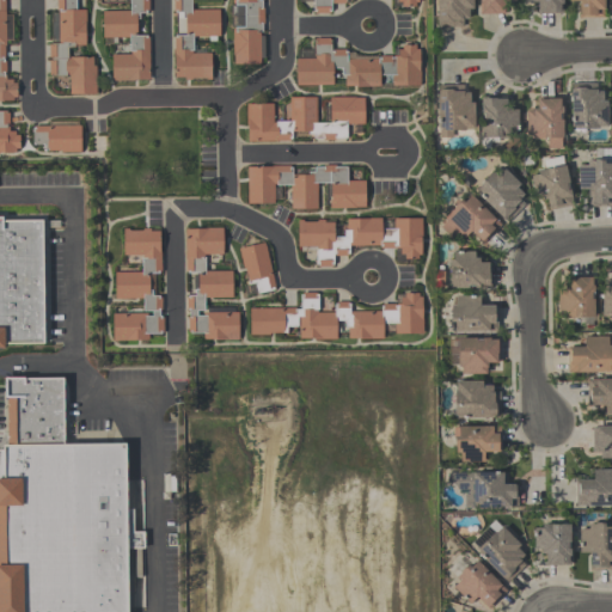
[(0,102),(0,0),(5,0),(5,11),(6,46),(4,46),(5,57),(2,57),(2,59),(4,59),(4,60),(6,60),(6,72),(4,72),(5,74),(6,74),(6,79),(12,79),(12,83),(17,83),(17,97),(13,97),(13,101),(2,101),(2,102),(0,102)]
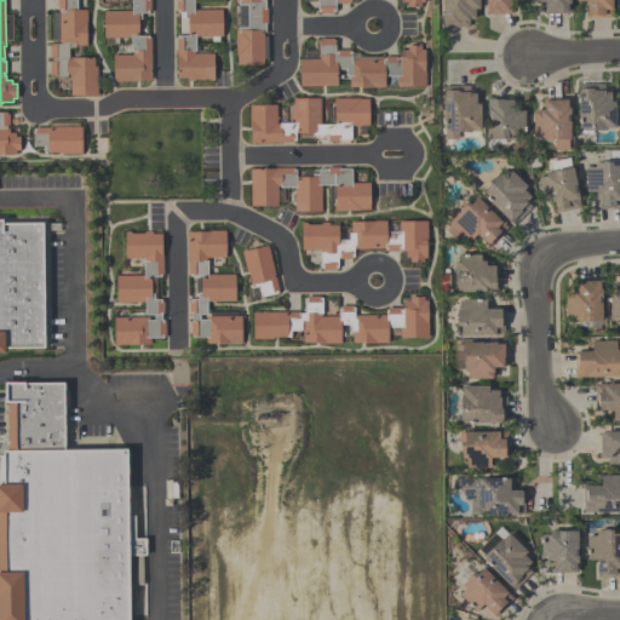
[(76,0),(78,10),(86,10),(87,33),(86,33),(86,46),(75,46),(75,47),(68,47),(68,58),(93,57),(95,67),(97,67),(97,96),(70,96),(70,78),(50,78),(50,61),(51,61),(51,58),(50,58),(50,45),(51,45),(51,42),(59,42),(59,41),(51,41),(51,12),(59,12),(59,10),(57,10),(57,0),(76,0)]
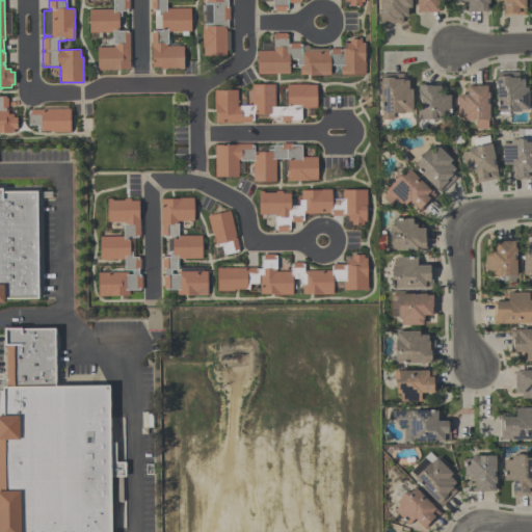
[(130,70),(116,70),(98,70),(98,47),(113,47),(113,45),(112,45),(112,32),(89,32),(89,9),(113,9),(113,0),(129,0),(129,9),(128,9),(128,11),(122,11),(122,16),(118,16),(118,30),(128,30),(128,31),(130,31),(130,70)]
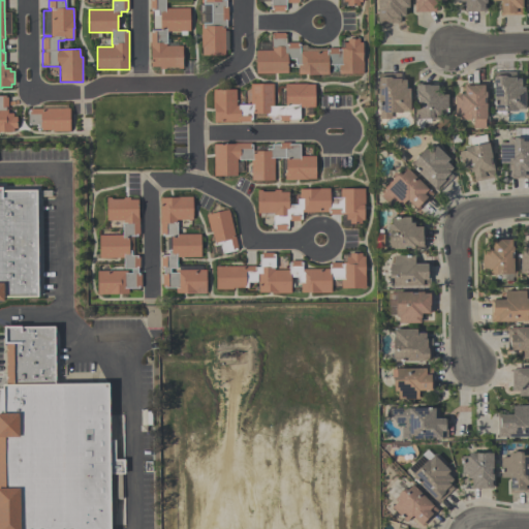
[(186,35),(181,35),(181,31),(166,31),(166,43),(166,45),(183,45),(183,68),(178,68),(178,67),(177,67),(166,67),(166,68),(165,68),(165,69),(159,69),(159,66),(151,66),(151,49),(150,49),(150,31),(151,31),(151,30),(160,30),(160,28),(153,28),(153,10),(151,10),(151,9),(150,9),(150,0),(165,0),(165,7),(189,7),(190,31),(186,31),(186,35)]
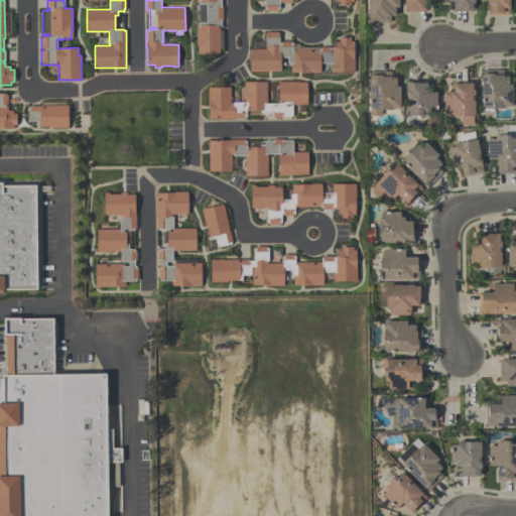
[(221,0),(221,6),(222,6),(222,20),(221,20),(221,26),(219,26),(220,30),(223,30),(223,49),(220,49),(220,53),(197,53),(197,46),(197,24),(198,24),(198,22),(195,23),(195,4),(198,4),(198,3),(196,3),(196,0),(221,0)]
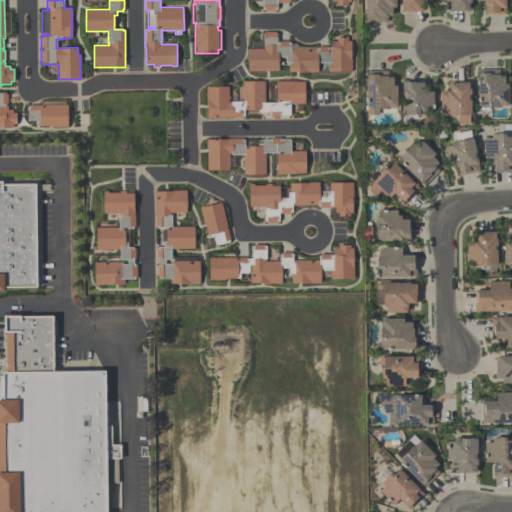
[(350,0),(350,2),(348,2),(348,5),(336,5),(336,2),(333,2),(333,0),(289,0),(289,1),(288,1),(288,3),(278,3),(278,1),(276,1),(276,10),(275,10),(275,11),(263,11),(263,10),(262,10),(262,1),(250,1),(250,0),(350,0)]
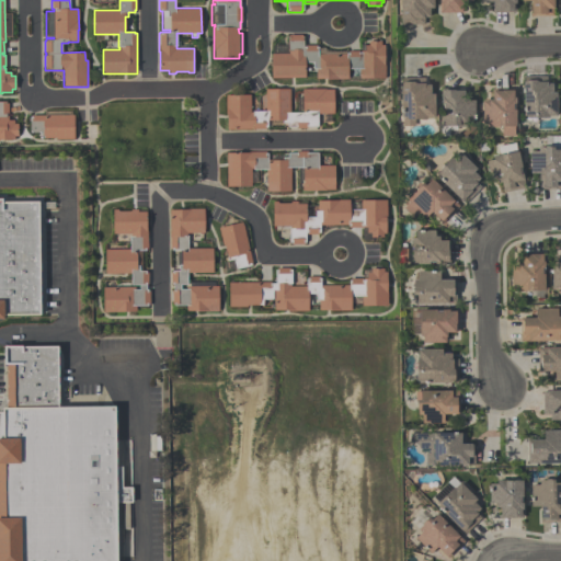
[(433,0),(433,8),(430,8),(430,16),(424,16),(424,24),(401,24),(401,21),(400,21),(400,0),(433,0)]
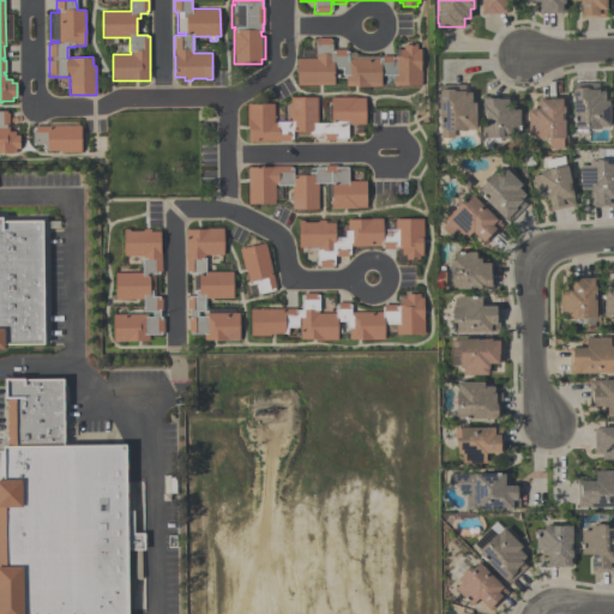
[(506,0),(506,13),(481,13),(481,0),(506,0)]
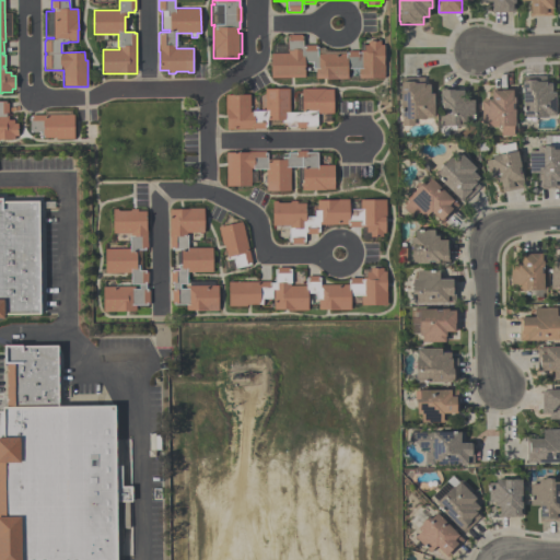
[(514,0),(514,12),(492,12),(492,1),(488,1),(488,0),(514,0)]
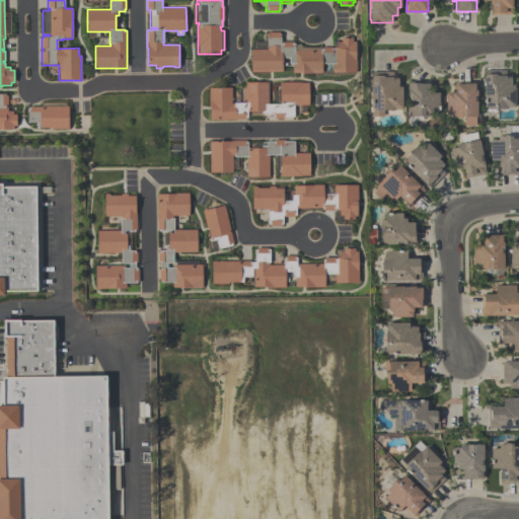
[(512,0),(512,14),(491,14),(491,12),(492,12),(492,0),(512,0)]
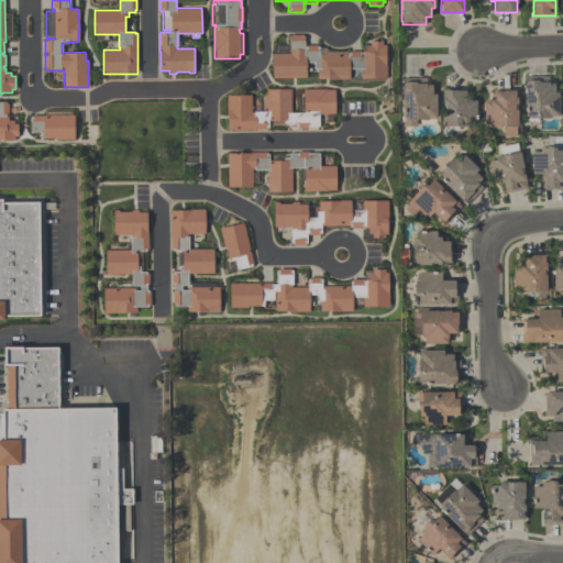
[(386,78),(361,79),(361,69),(350,69),(350,79),(329,79),(329,78),(317,78),(317,68),(315,68),(315,63),(306,63),(307,78),(273,78),(272,54),(289,54),(289,51),(288,51),(288,36),(290,36),(290,35),(304,35),(304,36),(305,36),(305,47),(306,47),(306,45),(318,45),(318,47),(319,47),(319,54),(348,54),(348,53),(350,53),(350,52),(361,52),(361,53),(362,53),(362,52),(363,52),(363,45),(370,45),(370,42),(383,42),(383,45),(386,45),(386,78)]
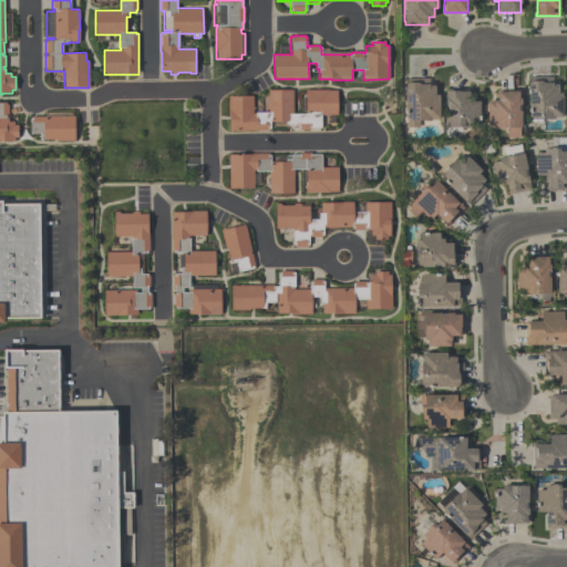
[(558,84),(558,93),(562,93),(563,117),(555,117),(555,119),(531,120),(531,117),(529,117),(528,76),(553,76),(553,84),(558,84)]
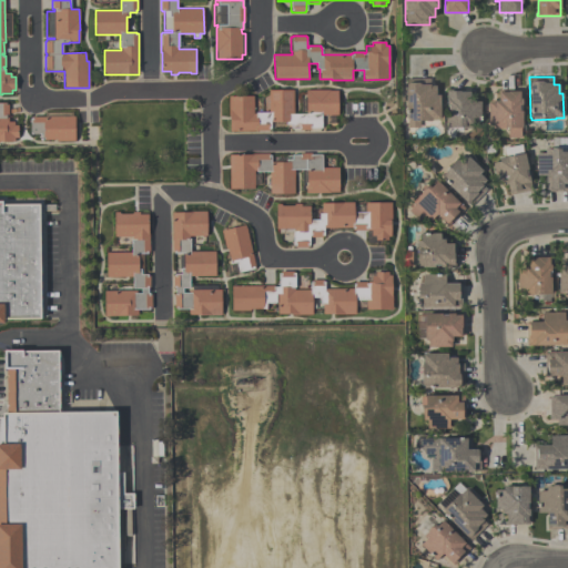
[(406,79),(429,79),(429,85),(435,85),(435,94),(439,94),(439,119),(432,119),(432,121),(419,121),(419,128),(407,128),(407,119),(406,119),(406,79)]
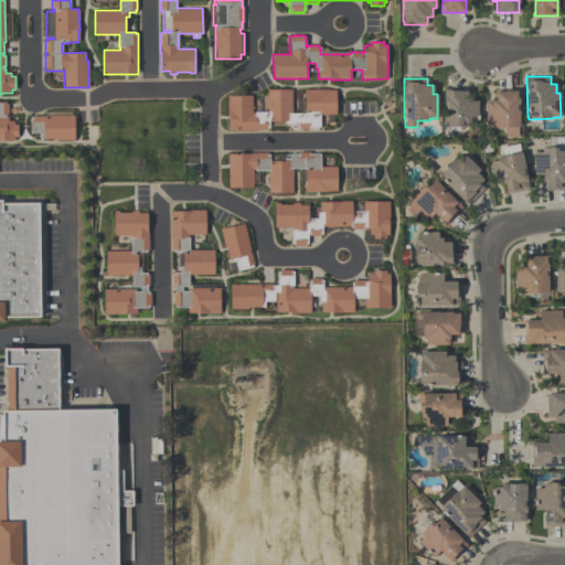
[(444,88),(467,88),(467,99),(471,99),(471,100),(478,100),(478,126),(460,126),(460,130),(452,130),(452,137),(444,137),(444,126),(445,126),(445,110),(447,110),(447,104),(444,104),(444,88)]
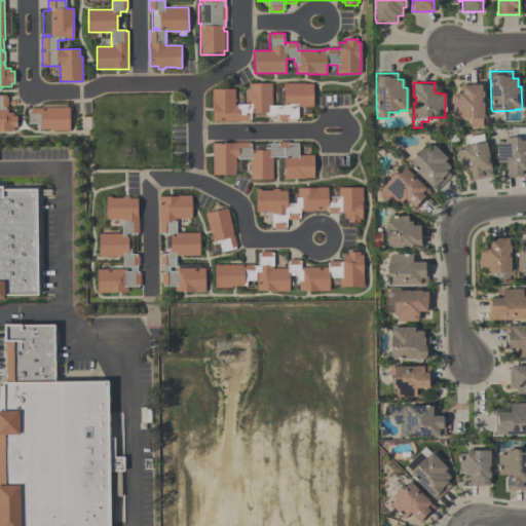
[(213,121),(213,108),(212,108),(212,89),(234,88),(234,105),(236,105),(236,104),(249,104),(249,83),(271,83),(272,105),(284,105),(284,83),(305,83),(313,83),(313,107),(298,107),(298,118),(288,118),(288,120),(277,120),(277,118),(269,118),(269,115),(265,115),(265,113),(251,113),(251,119),(249,119),(249,121),(213,121)]
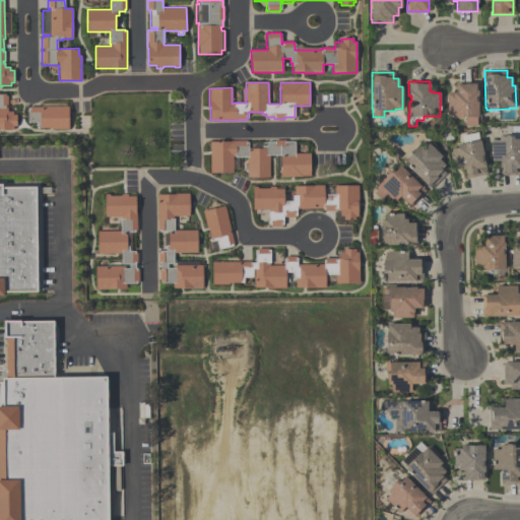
[(477,82),(477,95),(475,96),(475,102),(477,102),(477,117),(476,117),(476,126),(465,126),(465,117),(463,117),(463,118),(454,118),(454,114),(447,114),(447,92),(453,92),(457,92),(457,82),(477,82)]
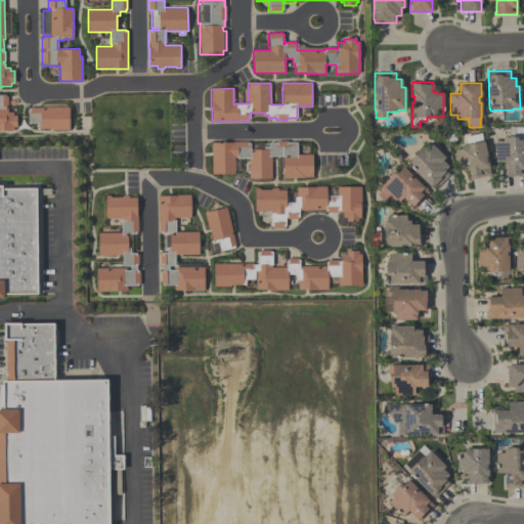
[(13,130),(0,130),(0,95),(6,95),(6,96),(7,96),(7,106),(6,106),(6,107),(7,107),(7,113),(13,113),(13,116),(16,116),(16,127),(13,127),(13,130)]
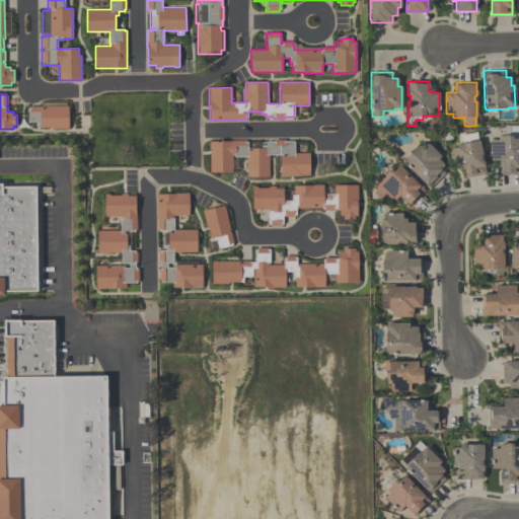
[(68,105),(68,129),(52,129),(52,128),(38,128),(38,122),(35,122),(35,123),(29,123),(29,122),(27,122),(27,107),(28,107),(28,106),(68,105)]
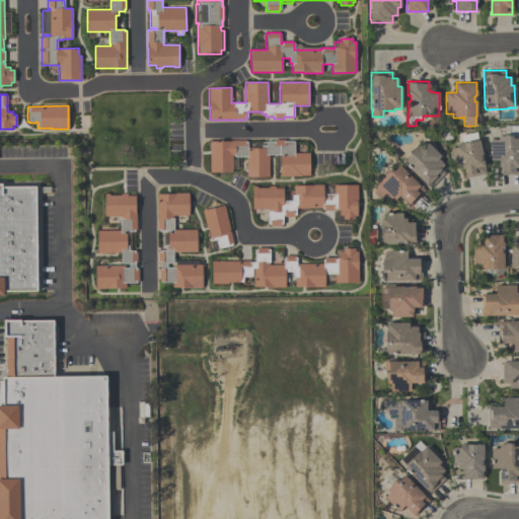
[(490,140),(498,140),(498,136),(504,136),(504,135),(505,135),(505,126),(518,126),(518,138),(518,174),(499,174),(499,160),(490,160),(490,140)]
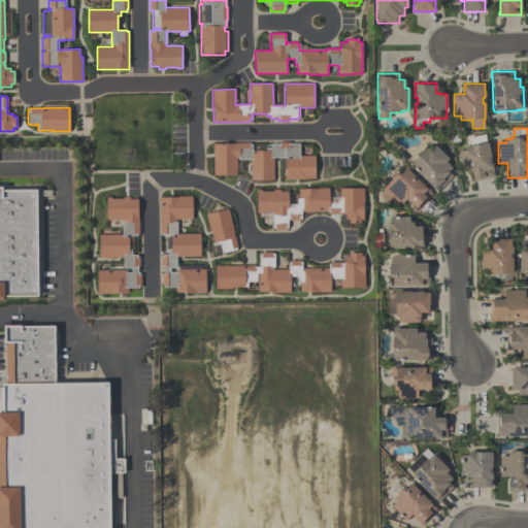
[(473,180),(471,171),(468,172),(467,168),(461,169),(458,152),(464,151),(463,146),(470,145),(468,137),(485,134),(487,142),(488,142),(491,158),(489,158),(490,164),(492,163),(494,176),(473,180)]
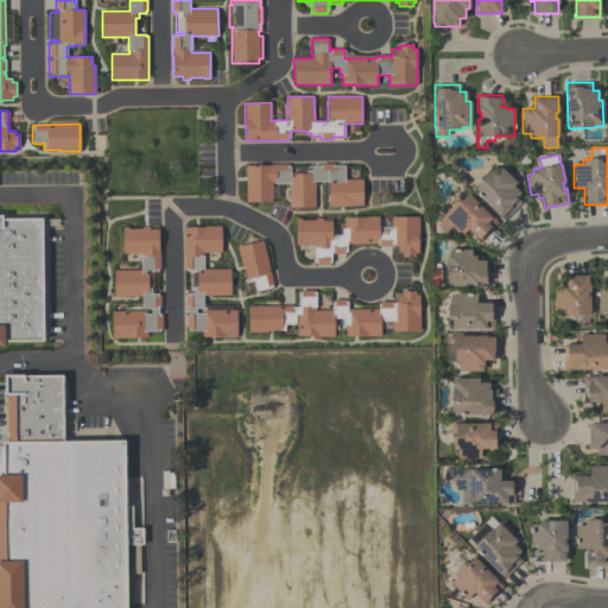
[(246,202),(246,165),(270,165),(270,164),(289,164),(289,166),(291,166),(291,173),(306,173),(306,170),(312,170),(312,166),(321,166),(321,164),(333,164),(333,166),(344,166),(344,179),(362,179),(362,206),(354,206),(354,207),(328,207),(328,198),(329,198),(329,182),(315,182),(315,208),(289,208),(289,184),(274,184),(274,183),(272,183),(272,202),(246,202)]
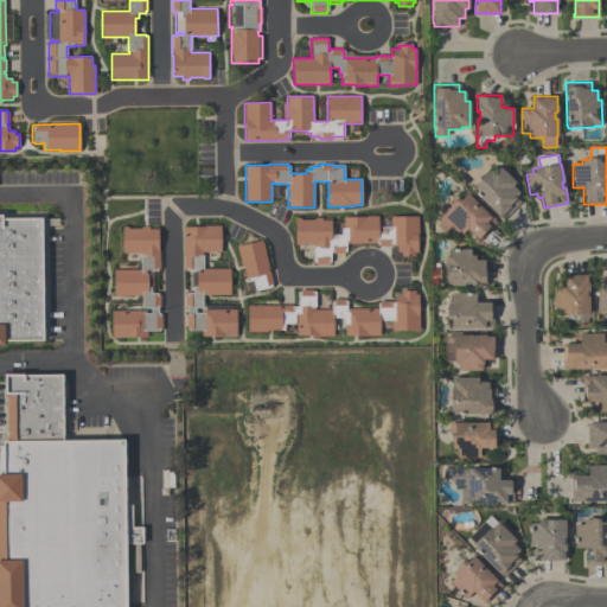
[(472,191),(474,187),(473,186),(490,168),(491,170),(497,165),(515,183),(512,186),(519,193),(515,197),(521,202),(503,221),(472,191)]
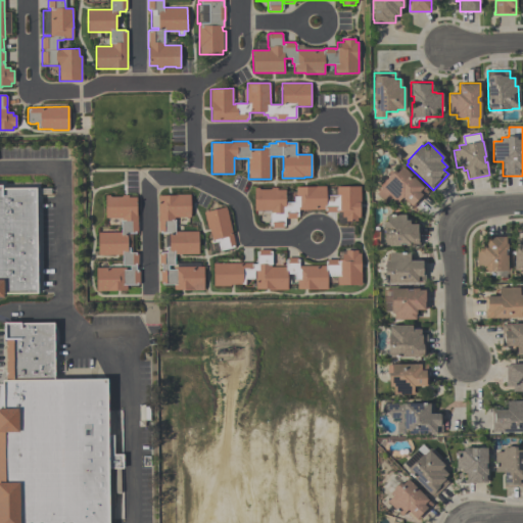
[(428,192),(412,207),(402,197),(396,203),(391,198),(386,203),(376,193),(381,188),(379,186),(388,177),(387,177),(393,170),(396,173),(402,167),(428,192)]
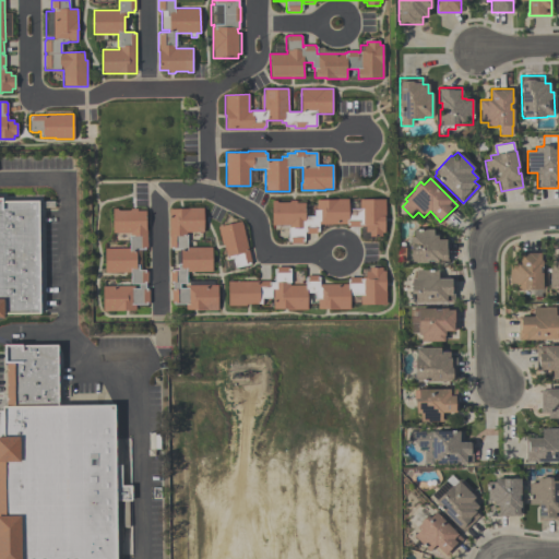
[(38,201),(40,314),(4,314),(4,318),(0,318),(0,198),(2,198),(2,201),(38,201)]
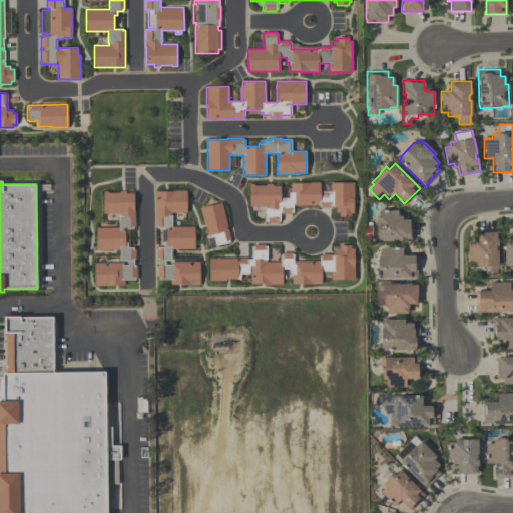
[(249,184),(253,184),(253,185),(254,185),(254,186),(266,185),(267,185),(267,184),(272,184),(272,186),(280,186),(280,198),(289,198),(289,192),(291,192),(291,183),(320,183),(320,191),(330,191),(330,183),(354,183),(354,200),(353,200),(353,213),(351,213),(351,217),(339,217),(339,213),(336,213),(336,208),(332,208),(332,206),(331,206),(331,208),(320,208),(320,206),(319,206),(319,205),(293,205),(293,213),(292,213),(292,214),(281,214),(281,212),(280,212),(280,222),(278,222),(278,223),(267,223),(267,222),(265,222),(265,206),(249,206),(249,184)]
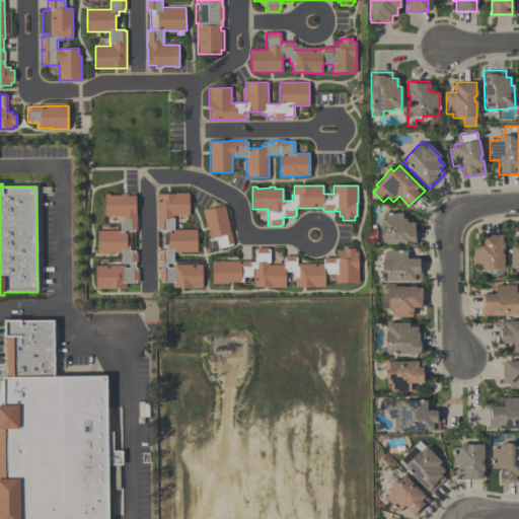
[(95,289),(95,266),(125,266),(125,268),(129,268),(129,264),(122,264),(122,252),(97,252),(97,230),(120,230),(120,219),(121,219),(121,216),(104,216),(104,194),(108,194),(108,195),(109,195),(109,196),(120,195),(122,195),(122,194),(127,194),(127,197),(136,196),(136,214),(137,214),(137,230),(135,230),(135,232),(127,232),(127,246),(129,246),(129,251),(136,250),(136,252),(137,252),(137,261),(136,261),(136,268),(137,268),(137,269),(138,269),(139,282),(137,282),(137,283),(126,283),(126,288),(115,288),(115,289),(95,289)]
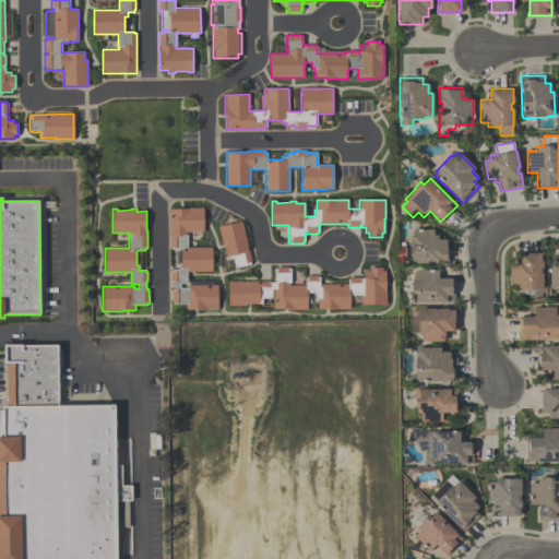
[(171,305),(171,289),(174,289),(174,284),(171,284),(171,283),(170,283),(170,272),(171,272),(171,270),(179,270),(179,264),(181,264),(181,249),(171,249),(171,248),(169,248),(169,210),(189,209),(189,210),(203,210),(203,233),(187,233),(187,235),(187,247),(212,247),(212,272),(187,272),(187,284),(180,284),(180,288),(186,288),(186,285),(218,285),(218,310),(197,310),(186,310),(186,305),(171,305)]
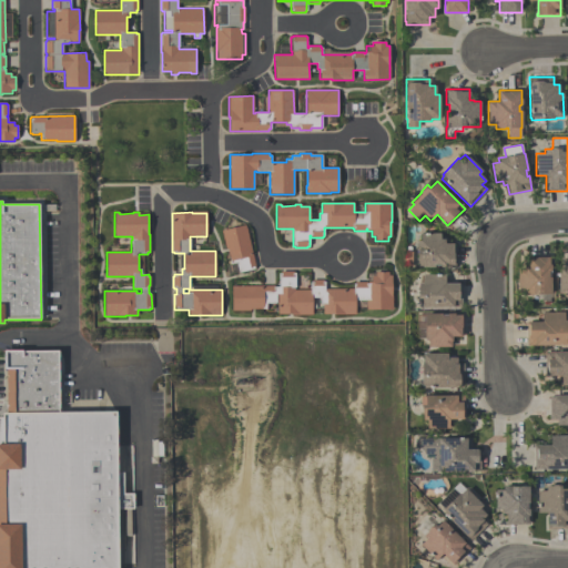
[(222,231),(245,225),(255,266),(254,267),(254,269),(239,273),(236,263),(231,264),(227,249),(225,249),(222,231)]
